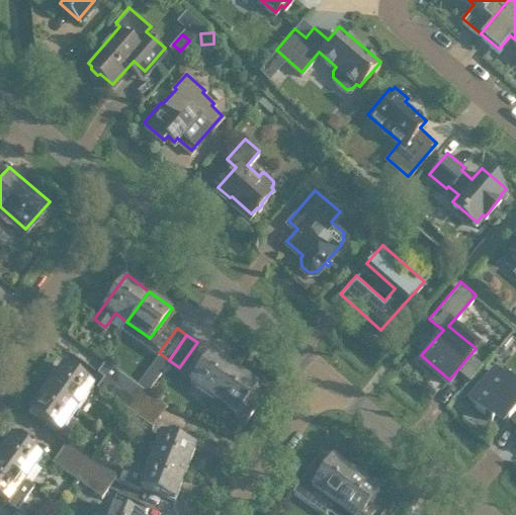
[(213,397),(236,366),(212,349),(190,379),(213,397)]
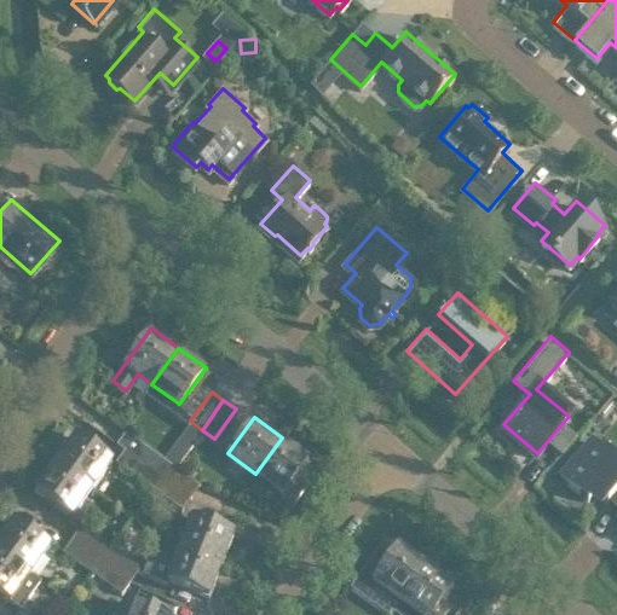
[(75,433),(56,459),(92,486),(111,459),(75,433)]
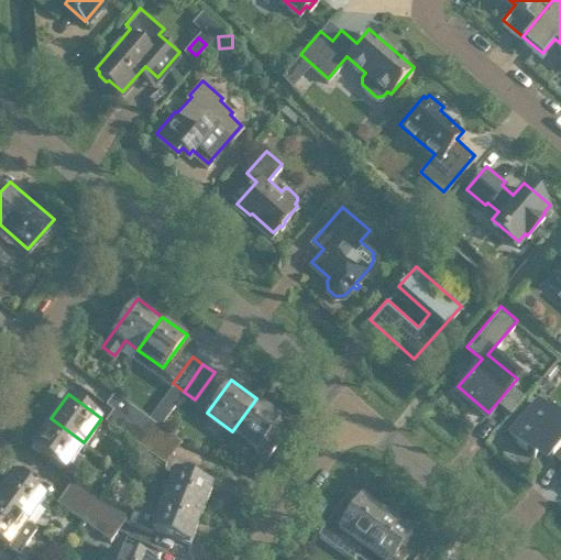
[(560,416),(538,397),(509,430),(534,452),(541,443),(560,461),(560,416)]
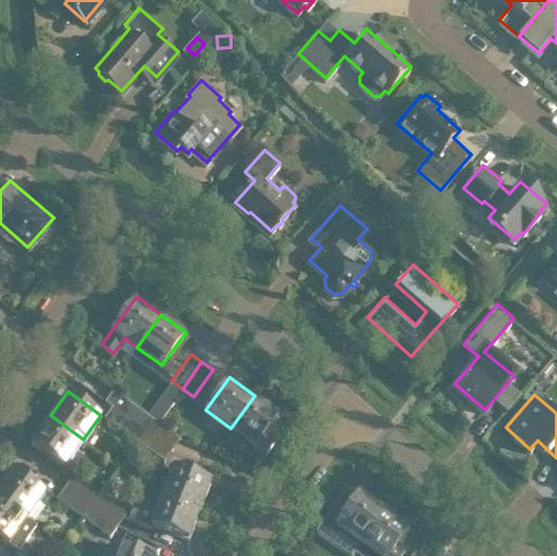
[(279,413),(255,395),(230,428),(255,446),(261,451),(253,463),(257,465),(282,430),(271,423),(279,413)]
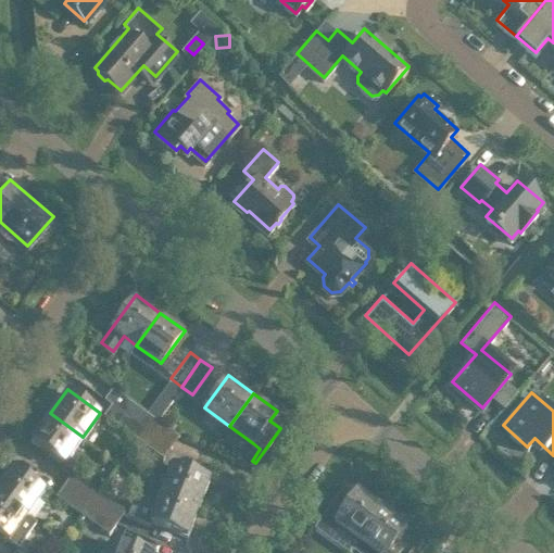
[(127,394),(120,405),(146,425),(154,414),(127,394)]
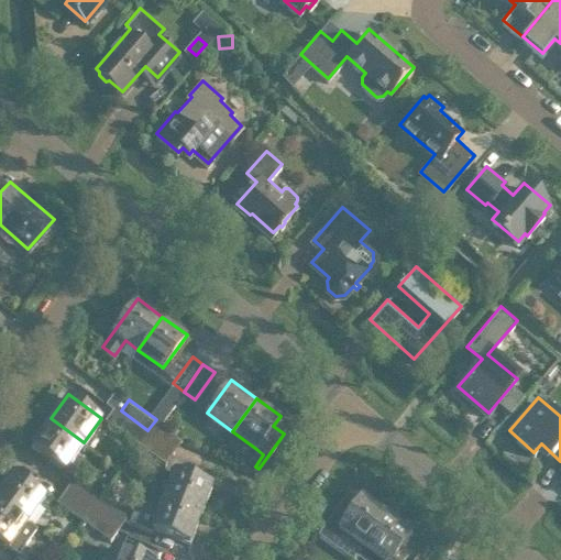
[(147,430),(121,410),(112,423),(140,441),(147,430)]
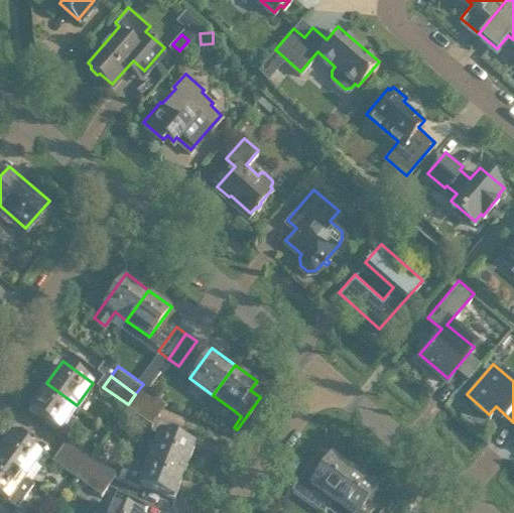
[(77,405),(46,383),(30,405),(60,427),(77,405)]
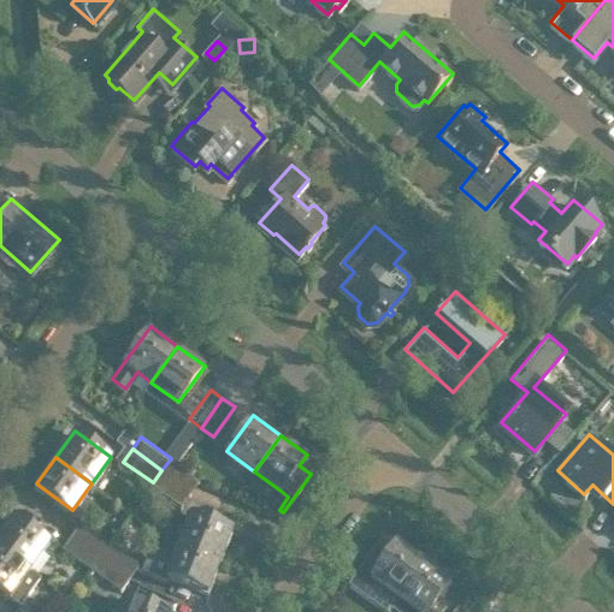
[(171,458),(161,470),(190,491),(199,479),(171,458)]
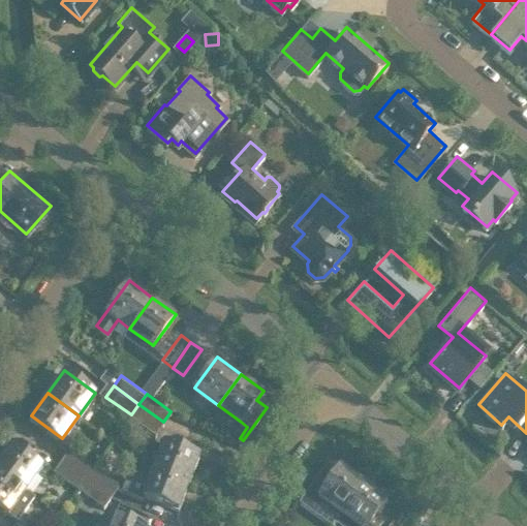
[(163,422),(138,404),(131,414),(156,433),(163,422)]
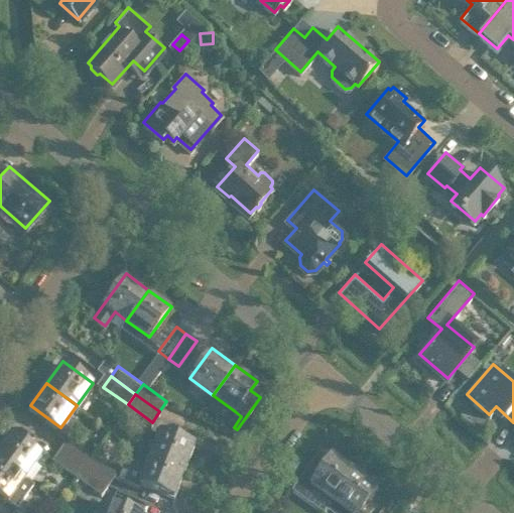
[(160,428),(150,455),(184,468),(195,441),(160,428)]
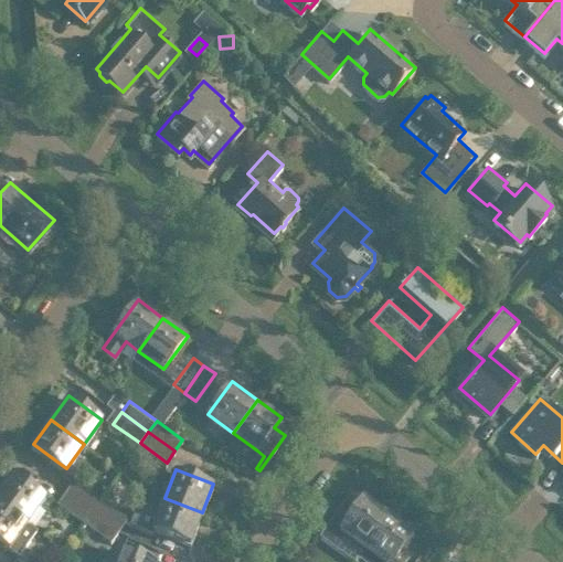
[(12,473),(0,489),(0,501),(28,522),(45,497),(12,473)]
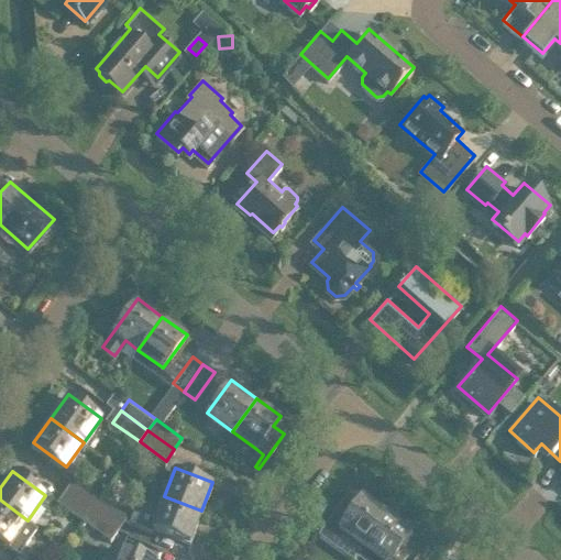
[(74,479),(66,490),(91,508),(99,497),(74,479)]
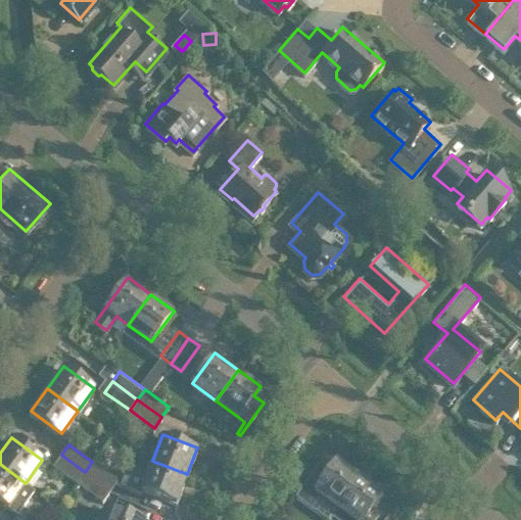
[(85,472),(61,455),(54,464),(78,481),(85,472)]
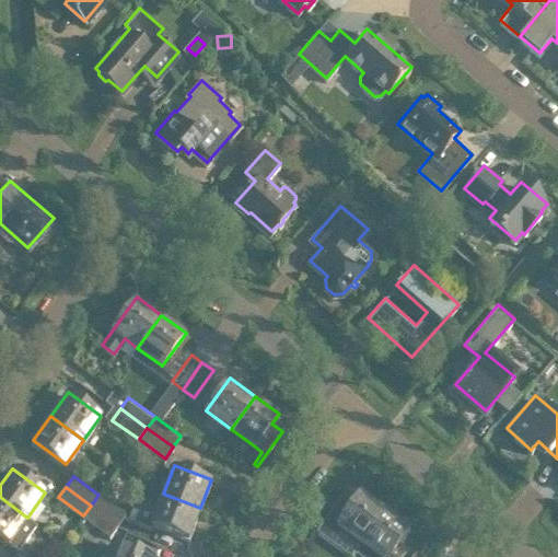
[(362,542),(385,509),(361,491),(355,499),(344,492),(321,525),(333,533),(338,524),(362,542)]
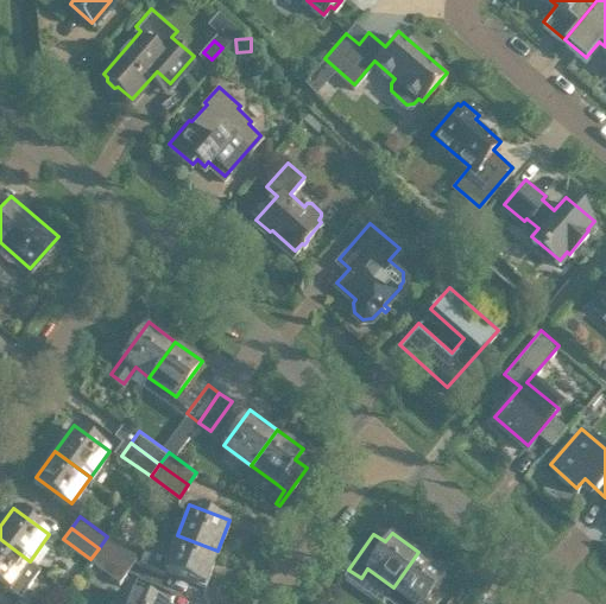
[(218,551),(177,535),(170,551),(158,546),(150,548),(145,561),(140,559),(140,560),(164,570),(165,566),(206,582),(218,551)]
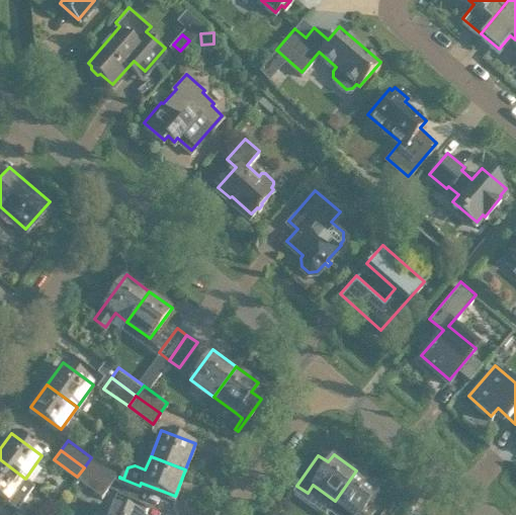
[(115,475),(91,457),(84,467),(108,485),(115,475)]
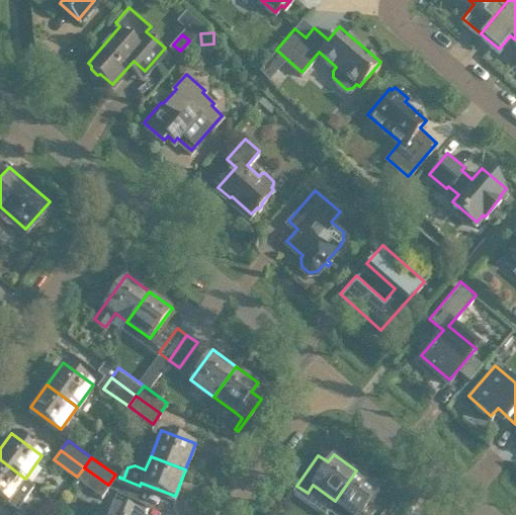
[(32,484),(25,479),(0,459),(0,494),(16,507),(32,484)]
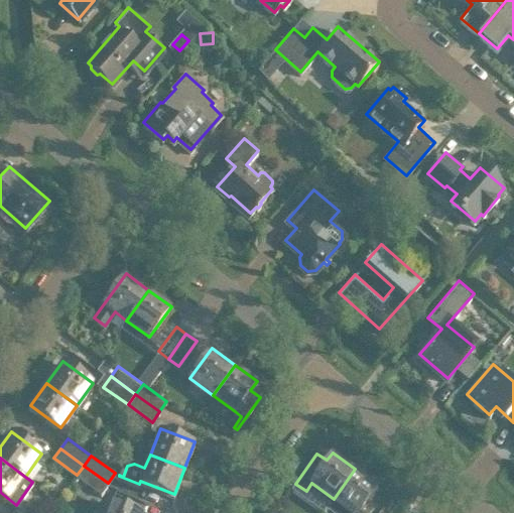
[(108,483),(84,466),(77,475),(101,493),(108,483)]
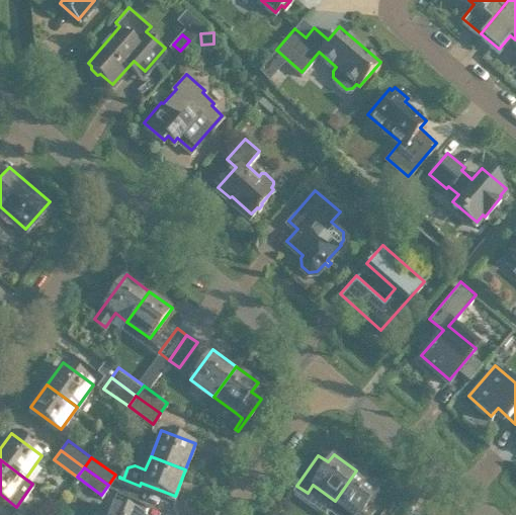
[(368,514),(377,504),(369,499),(378,487),(356,470),(335,501),(354,514),(353,514),(368,514)]
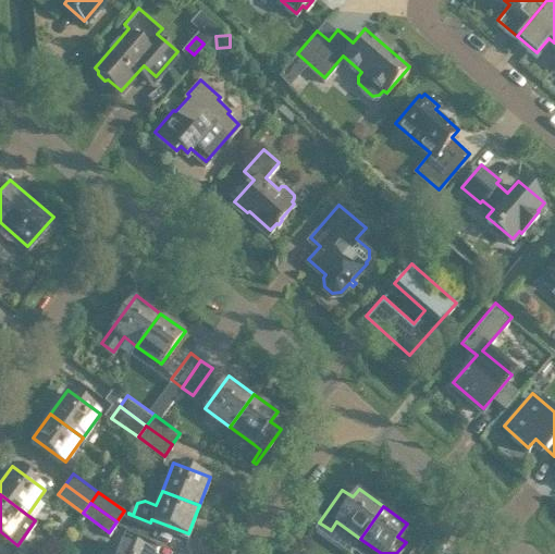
[(112,553),(153,553),(118,540),(112,553)]
